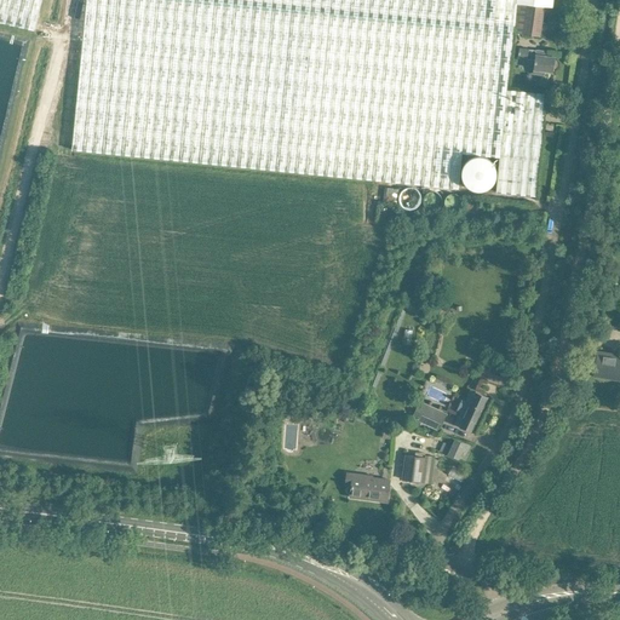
[(0,0),(0,22),(35,30),(41,0),(0,0)]
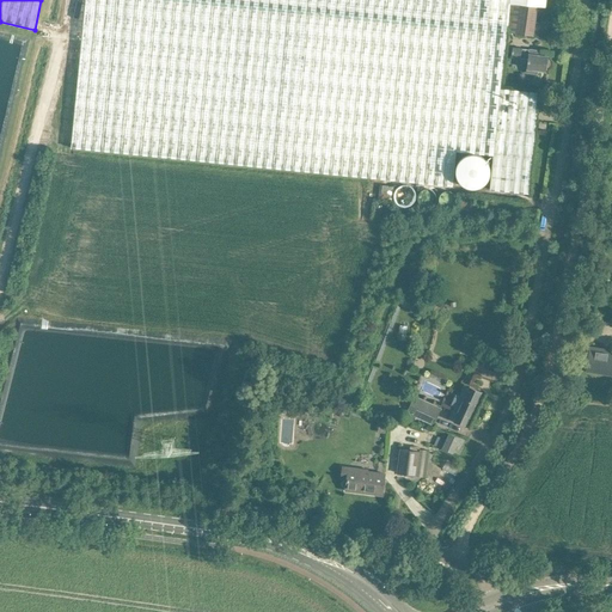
[(528,194),(536,124),(539,93),(501,90),(507,32),(533,36),(537,6),(545,7),(545,0),(85,0),(71,147),(144,154),(452,187),(456,152),(494,155),(490,190),(528,194)]
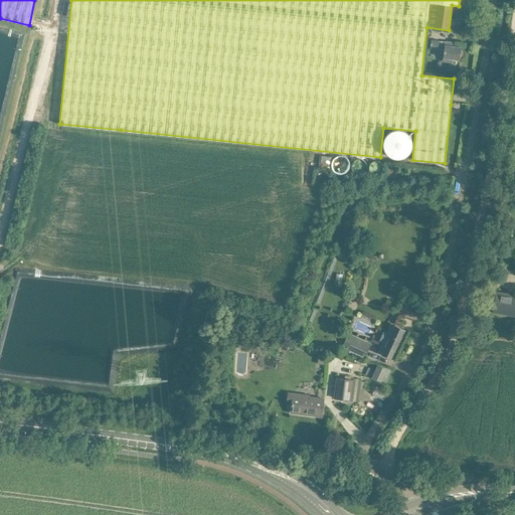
[(454,43),(445,42),(445,43),(439,43),(440,41),(432,40),(431,48),(444,50),(443,61),(451,62),(452,59),(460,60),(461,48),(454,47),(454,43)]
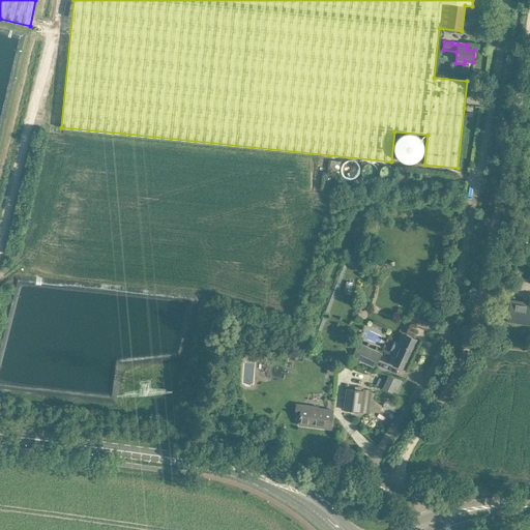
[(394,150),(395,152),(395,153),(396,155),(396,156),(398,158),(400,159),(401,160),(402,162),(404,163),(405,163),(407,164),(409,164),(410,164),(412,164),(414,163),(415,163),(417,162),(418,160),(419,159),(420,158),(421,157),(422,155),(423,154),(424,152),(424,151),(424,149),(424,147),(424,145),(423,144),(422,142),(422,141),(421,140),(420,138),(418,137),(417,136),(415,136),(414,135),(412,135),(411,134),(409,134),(407,134),(406,135),(404,135),(402,136),(401,137),(400,138),(399,139),(398,141),(396,142),(395,144),(395,145),(394,147),(394,149),(394,150)]
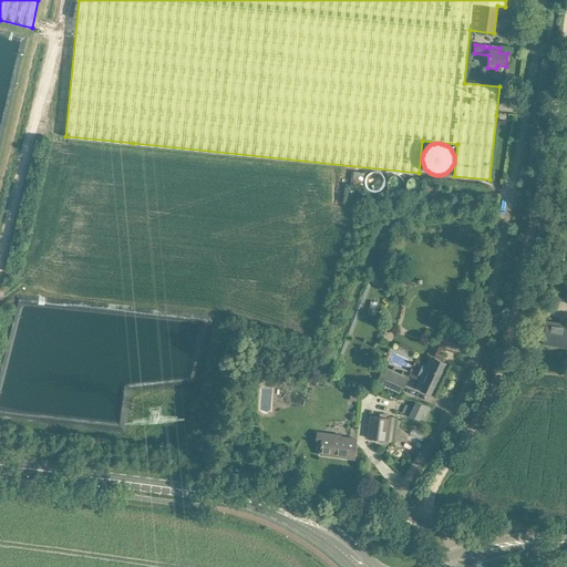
[(364,181),(364,183),(366,184),(366,185),(366,187),(367,188),(368,189),(369,191),(370,191),(371,192),(373,192),(374,192),(375,192),(378,192),(379,192),(380,191),(381,191),(382,189),(383,188),(384,186),(384,185),(384,184),(385,183),(385,181),(384,179),(384,178),(383,177),(382,176),(382,175),(380,174),(379,173),(378,173),(377,172),(374,172),(373,172),(372,173),(371,173),(369,174),(368,175),(367,176),(367,177),(366,178),(366,179),(364,181)]
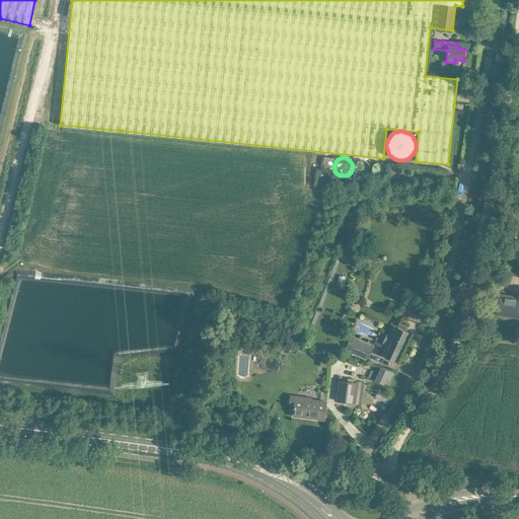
[(354,166),(354,168),(354,169),(354,170),(355,171),(355,172),(356,173),(357,174),(358,175),(359,176),(360,176),(362,176),(363,176),(364,176),(365,175),(366,175),(367,174),(368,173),(369,172),(369,171),(370,170),(370,169),(370,167),(370,166),(369,165),(369,164),(368,163),(367,162),(366,161),(365,161),(364,160),(363,160),(361,160),(360,161),(359,161),(358,162),(357,162),(356,163),(355,164),(355,165),(354,166)]
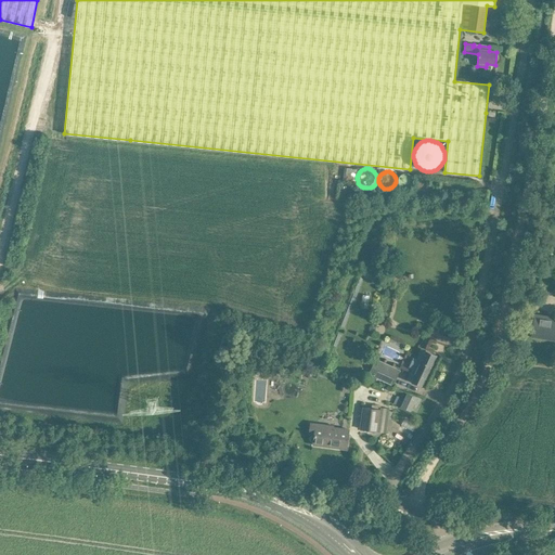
[(398,180),(398,181),(398,182),(398,183),(399,184),(399,185),(400,186),(401,188),(402,188),(403,189),(404,189),(405,189),(408,189),(409,188),(410,188),(411,186),(412,185),(412,184),(413,183),(413,182),(413,181),(413,180),(413,179),(412,178),(412,177),(411,176),(410,175),(409,173),(408,173),(407,173),(404,173),(403,173),(402,173),(401,175),(400,176),(399,176),(399,177),(398,179),(398,180)]
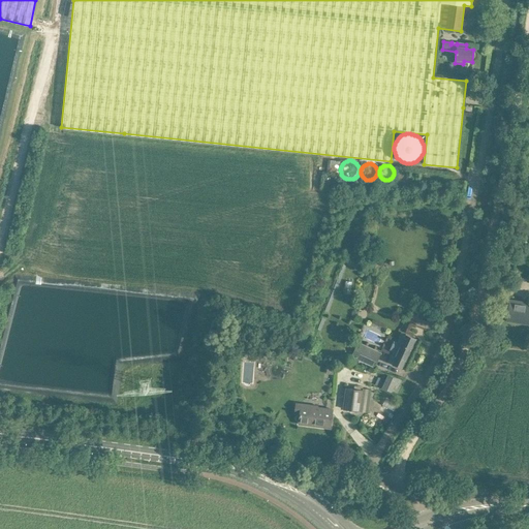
[(291,168),(290,181),(303,182),(304,169),(291,168)]
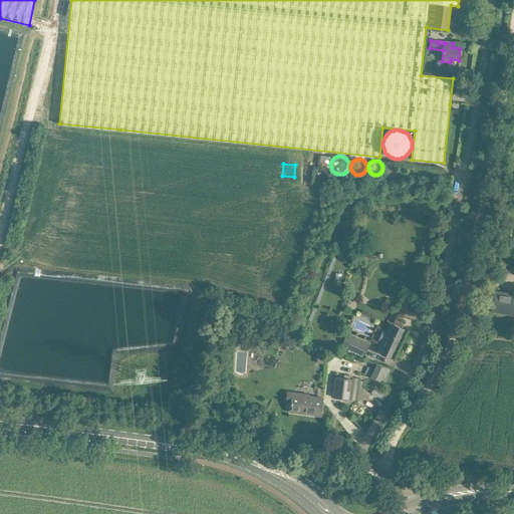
[(282,176),(281,188),(293,190),(294,178),(282,176)]
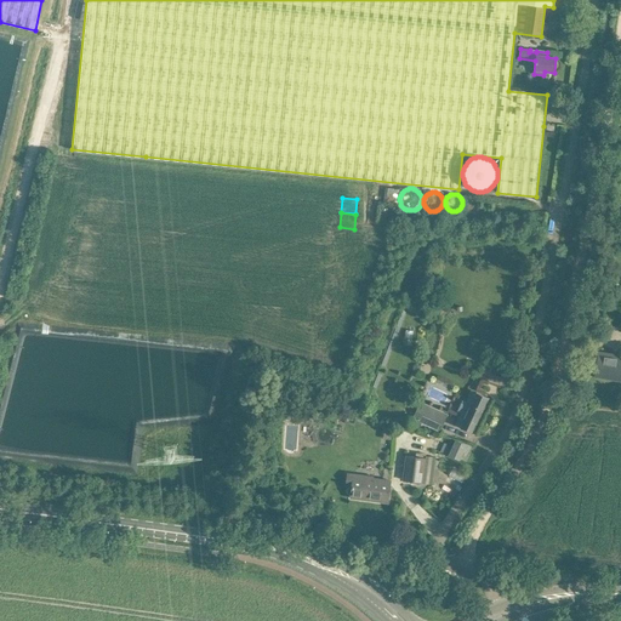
[(340,228),(337,243),(352,245),(354,231),(340,228)]
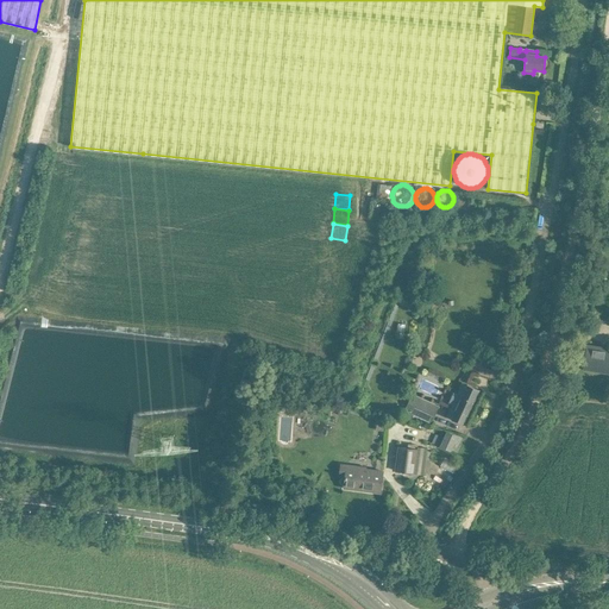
[(331,239),(330,253),(344,255),(345,240),(331,239)]
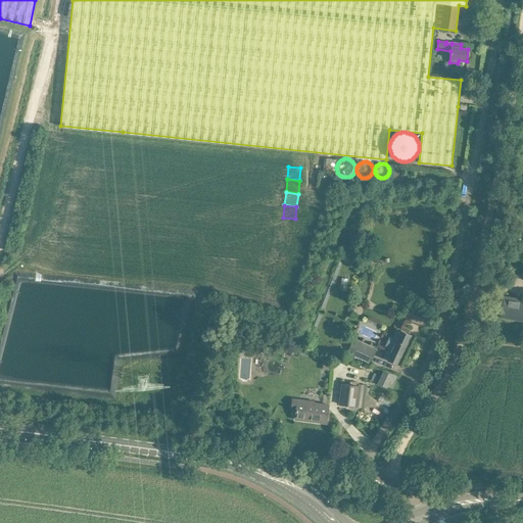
[(283,219),(282,231),(294,232),(295,220),(283,219)]
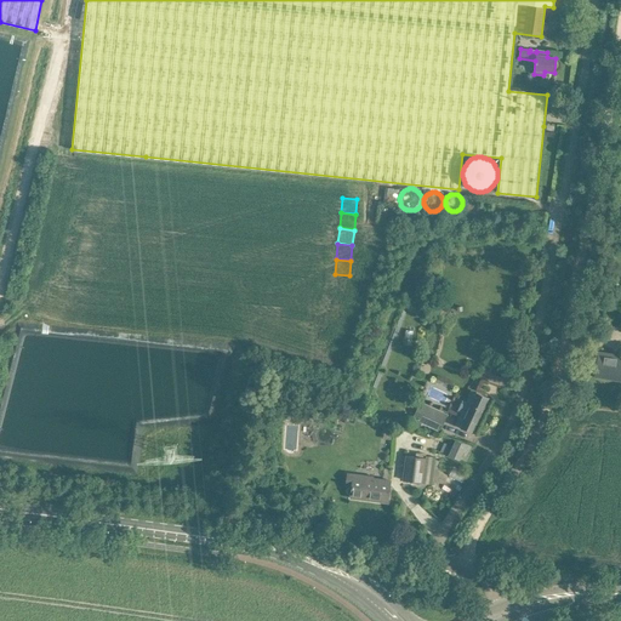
[(594,376),(620,380),(620,355),(598,352),(594,376)]
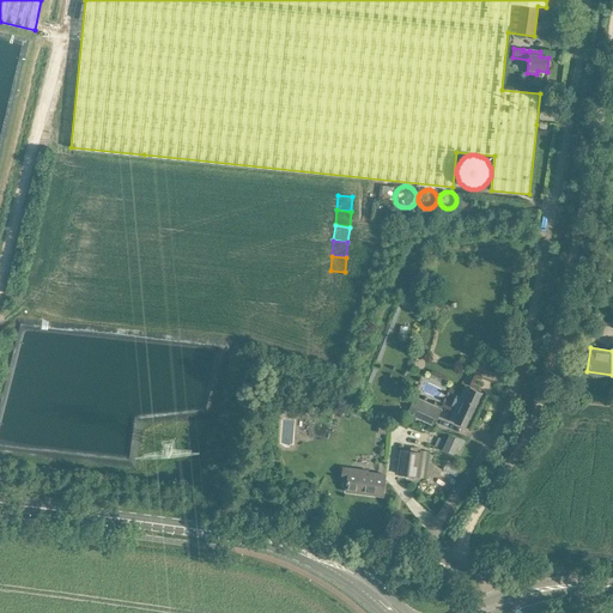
[(483,393),(472,388),(455,422),(466,428),(483,393)]
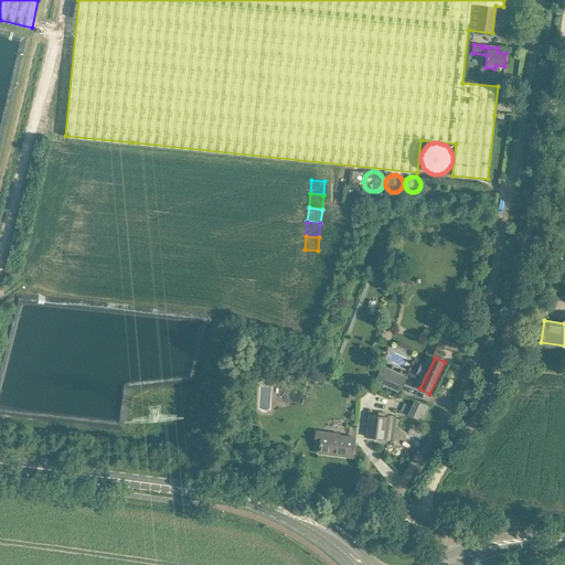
[(401,394),(407,377),(384,368),(376,384),(401,394)]
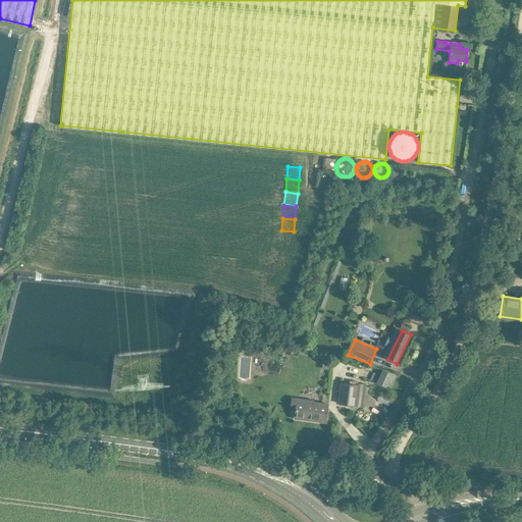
[(382,370),(377,382),(386,386),(392,374),(382,370)]
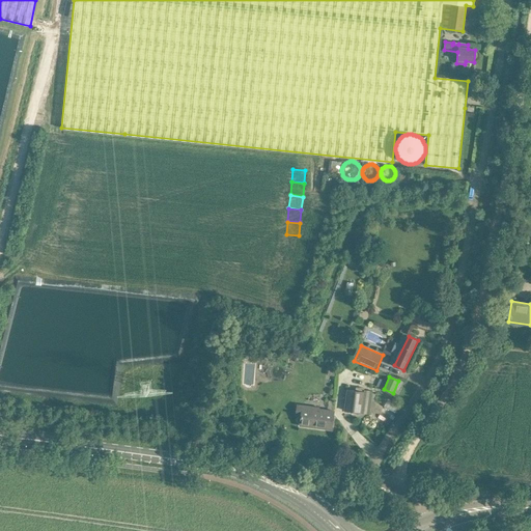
[(363,392),(347,390),(344,411),(361,413),(363,392)]
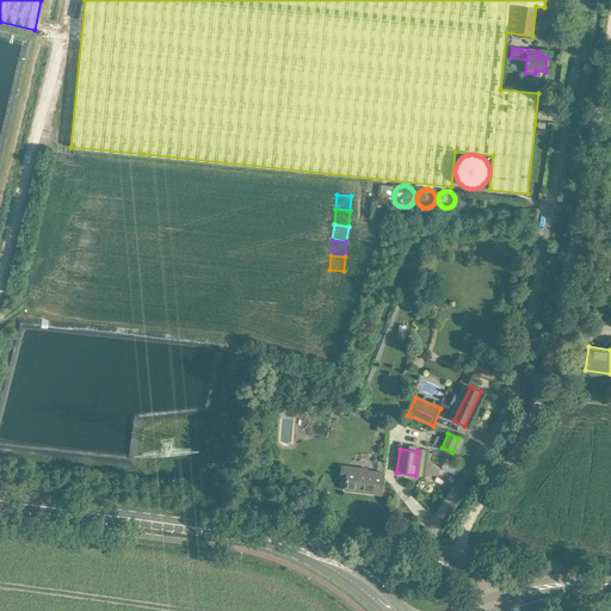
[(382,494),(384,474),(368,471),(368,469),(343,466),(340,477),(346,479),(345,489),(382,494)]
